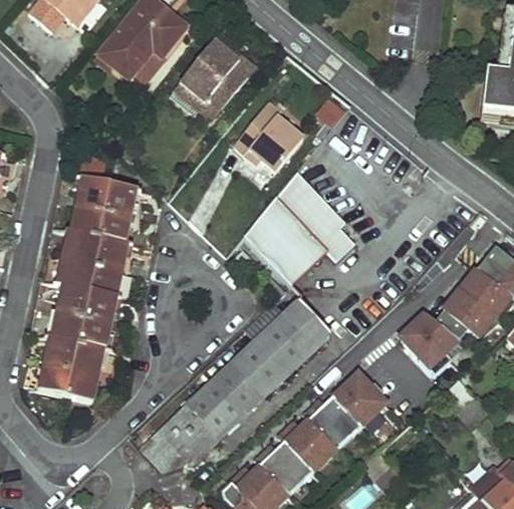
[(41,0),(32,12),(56,31),(67,15),(71,18),(85,0),(41,0)]
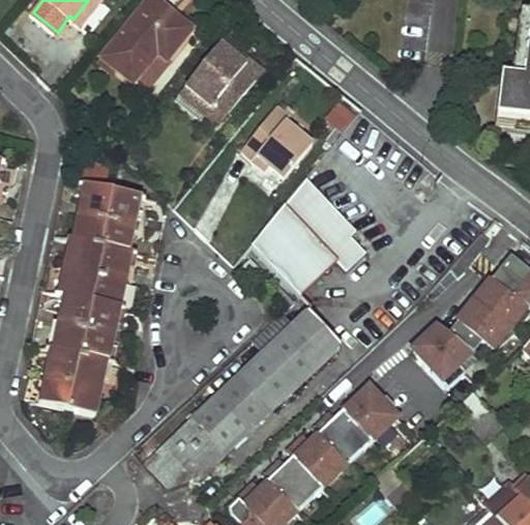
[(88,0),(74,19),(82,26),(104,0),(88,0)]
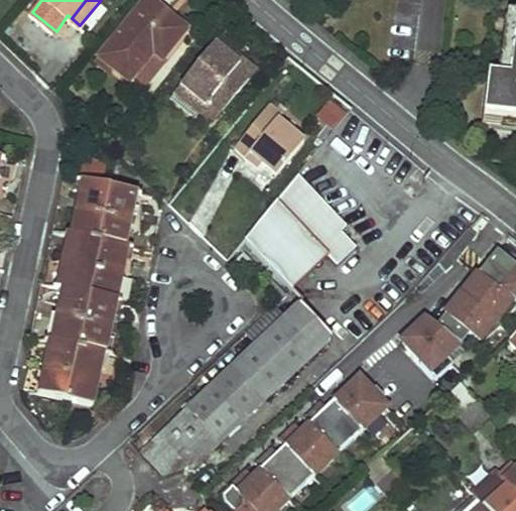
[(141,0),(94,58),(109,71),(124,82),(147,53),(157,60),(180,31),(143,0),(141,0)]
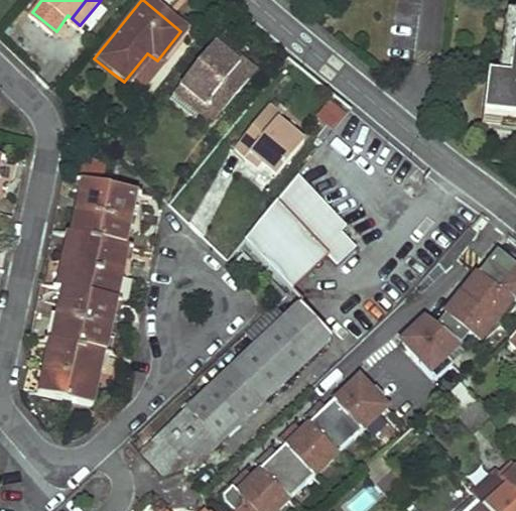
[(515,15),(506,14),(498,76),(485,75),(479,121),(515,125),(515,15)]
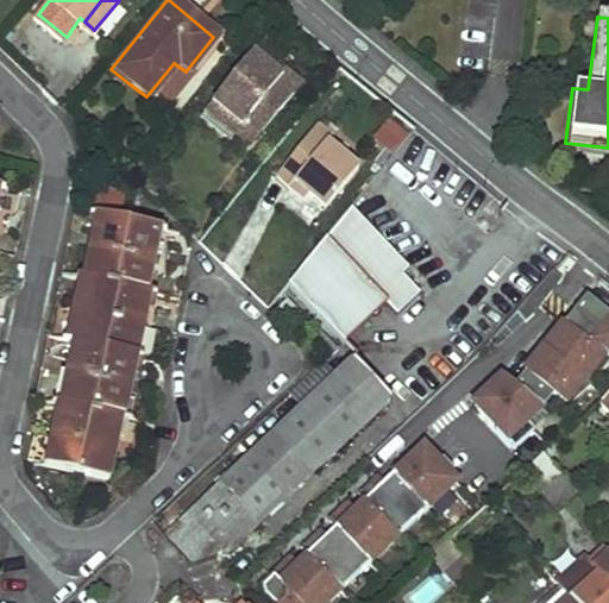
[(275,80),(289,93),(297,83),(251,46),(248,51),(277,76),(275,80)]
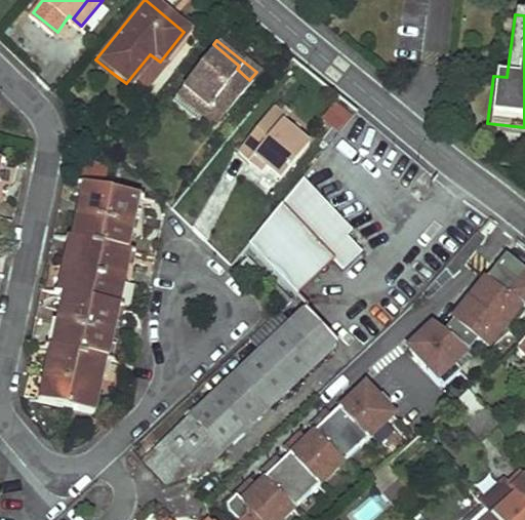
[(204,109),(210,102),(224,112),(249,80),(237,69),(239,66),(213,44),(178,87),(204,109)]
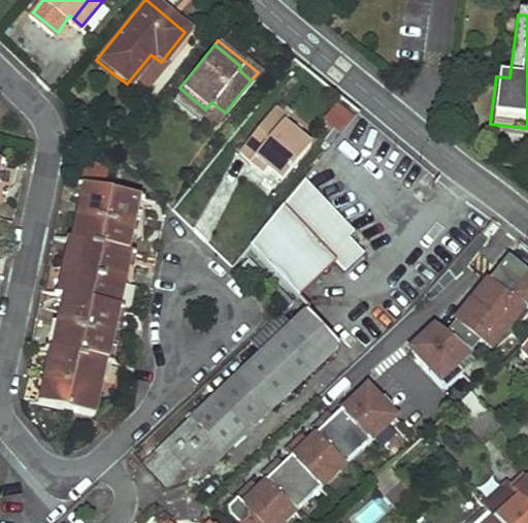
[(151,55),(127,84),(139,94),(163,64),(161,62),(151,55)]
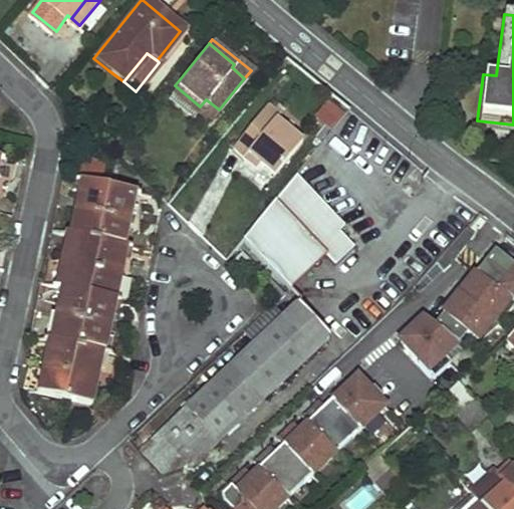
[(108,70),(93,58),(90,63),(104,74),(108,70)]
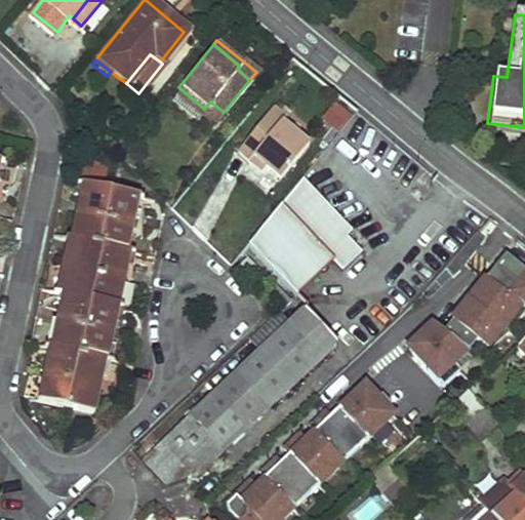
[(211,126),(224,112),(210,102),(204,109),(178,87),(172,94),(211,126)]
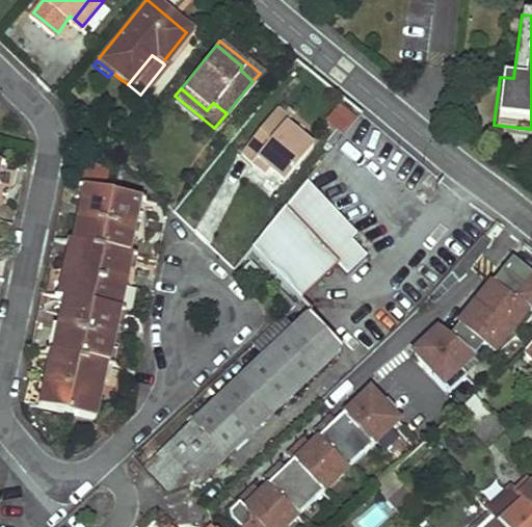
[(339,130),(355,112),(339,98),(322,115),(339,130)]
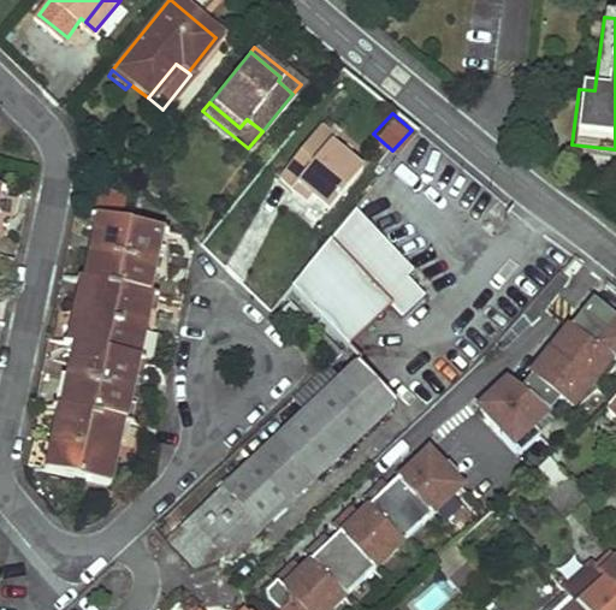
[(317,123),(274,173),(289,185),(295,179),(308,190),(325,206),(357,169),(326,141),(332,135),(317,123)]
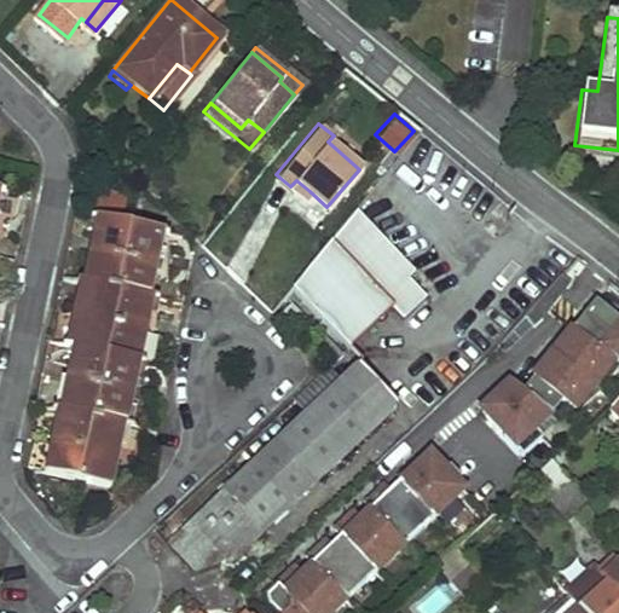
[(290,186),(304,197),(310,191),(296,180),(290,186)]
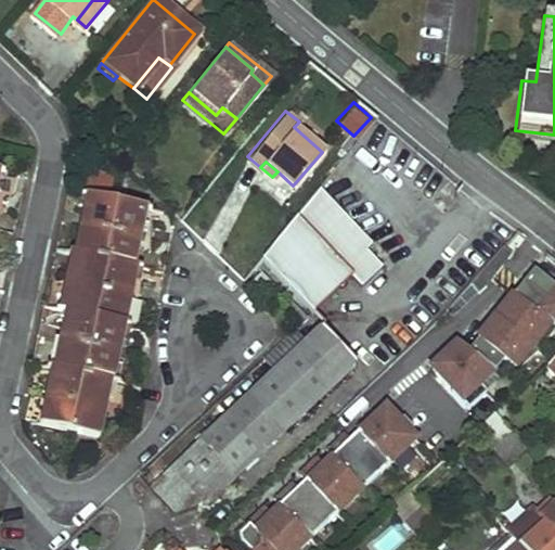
[(0,163),(0,180),(10,182),(10,166),(0,163)]
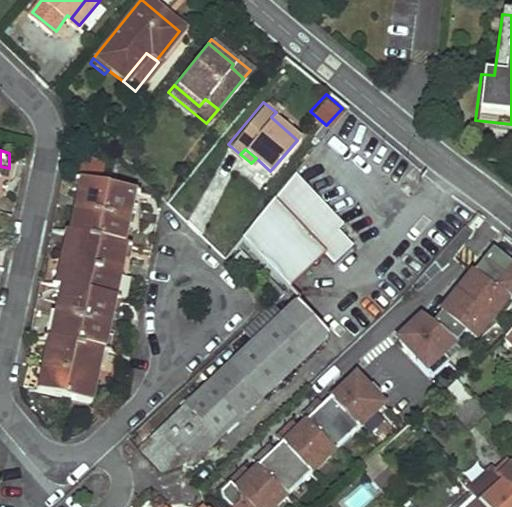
[(296,170),(242,236),(290,287),(326,253),(334,262),(354,244),(339,228),(345,222),(296,170)]
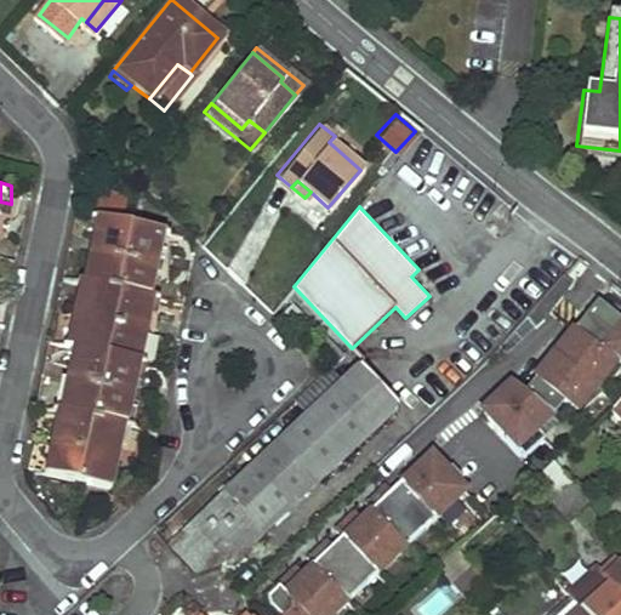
[(100,212),(87,277),(119,283),(131,220),(100,212)]
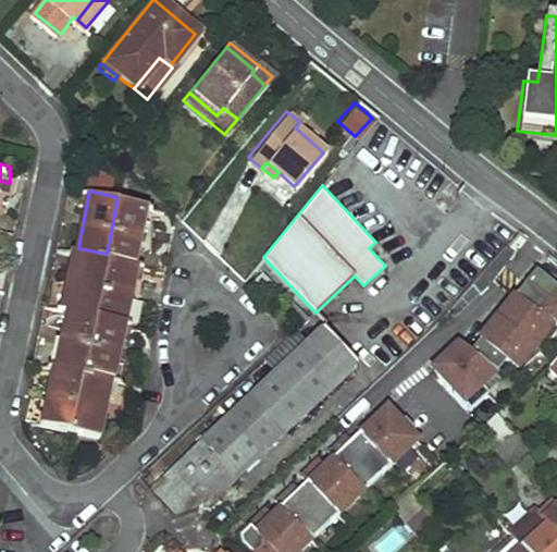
[(118,197),(107,254),(109,254),(136,259),(140,236),(153,240),(153,218),(146,217),(148,203),(118,197)]
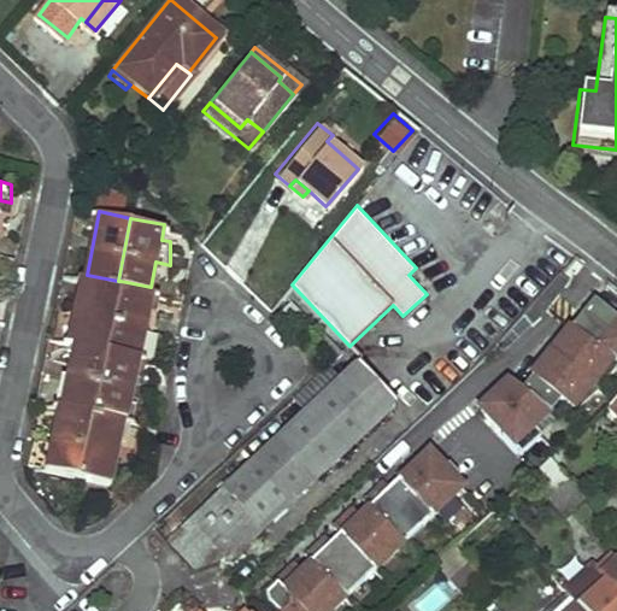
[(83,293),(75,339),(109,345),(121,281),(118,281),(87,275),(80,274),(74,292),(83,293)]
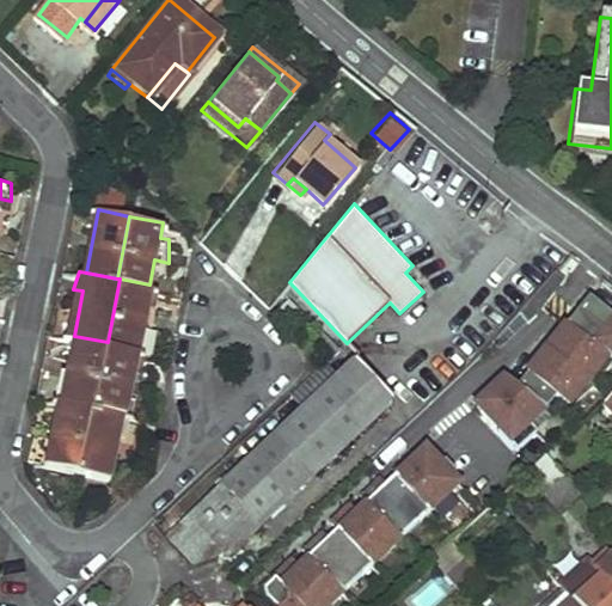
[(120,279),(108,342),(140,349),(153,286),(150,285),(120,279)]
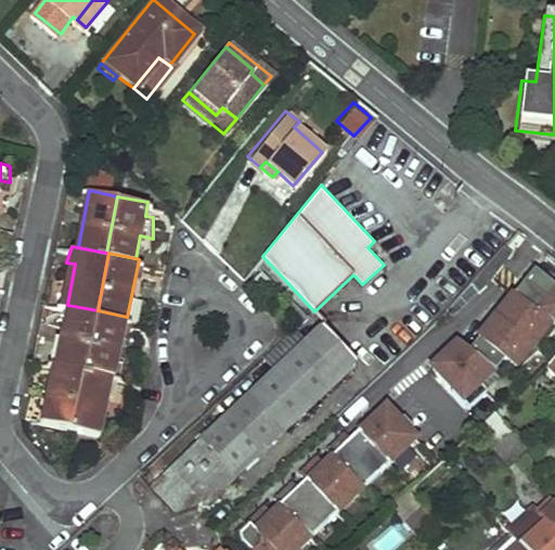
[(554,279),(533,263),(513,289),(536,306),(554,281),(554,279)]
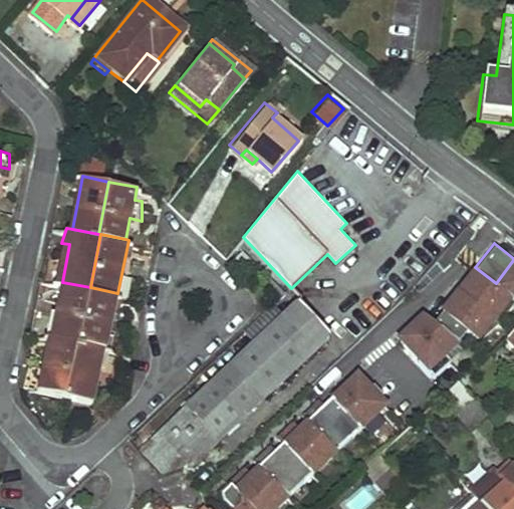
[(513,260),(496,283),(512,296),(513,298),(513,260)]
